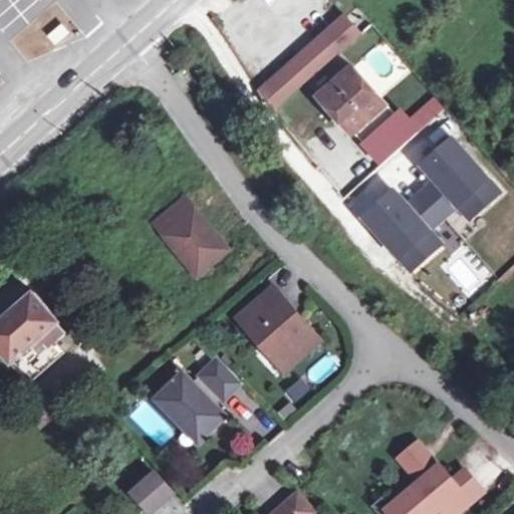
[(360,31),(344,13),(262,86),(278,104),(360,31)]
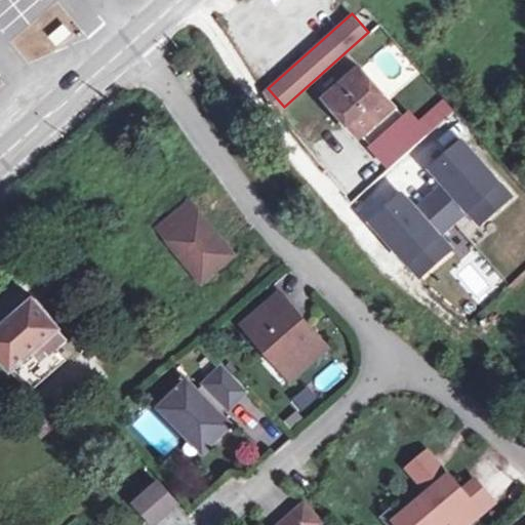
[(374,59),(363,70),(397,108),(408,98),(374,59)]
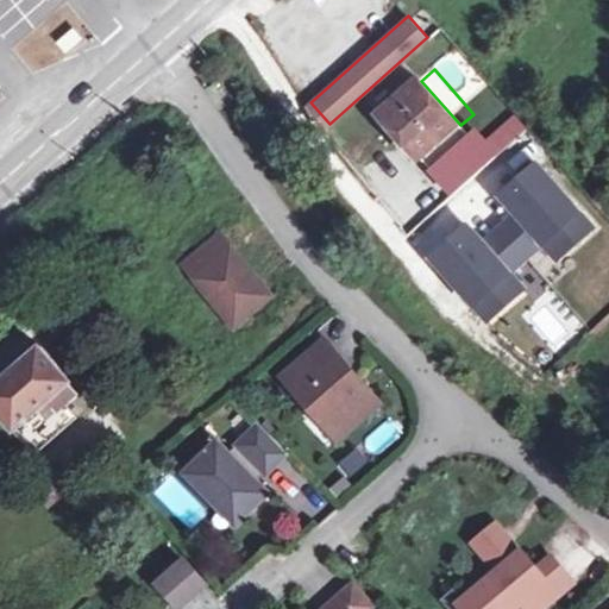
[(460,125),(421,81),(380,117),(419,162),(460,125)]
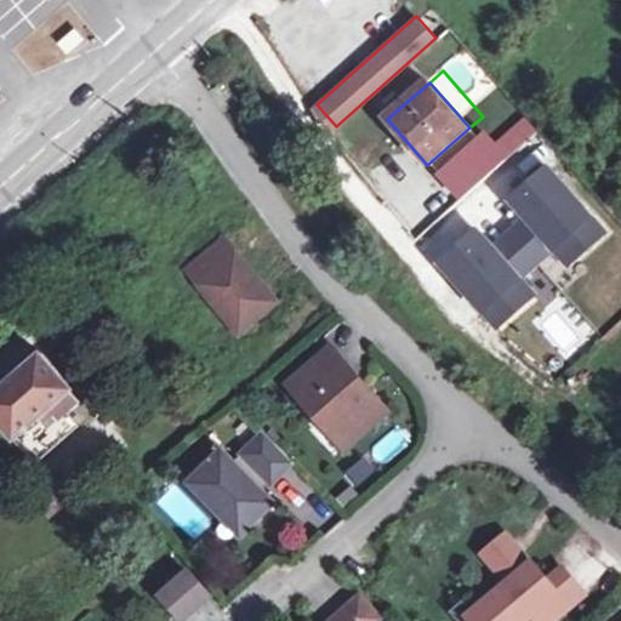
[(499,132),(508,149),(536,132),(527,115),(499,132)]
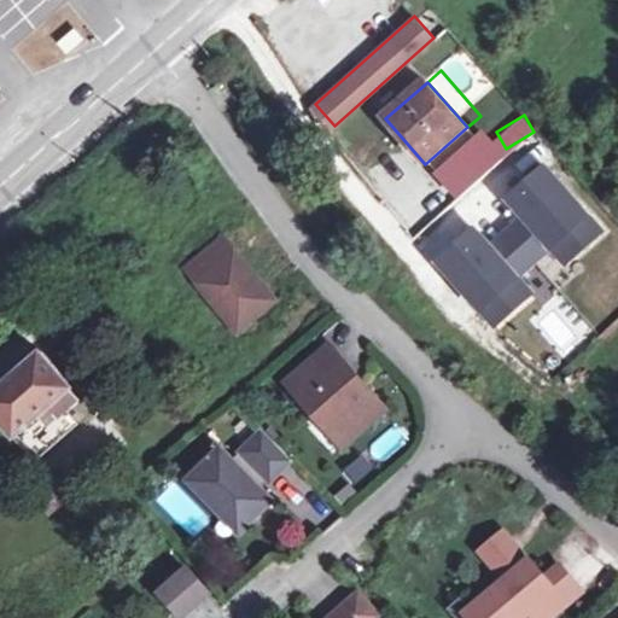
[(439,175),(460,198),(503,161),(483,136),(439,175)]
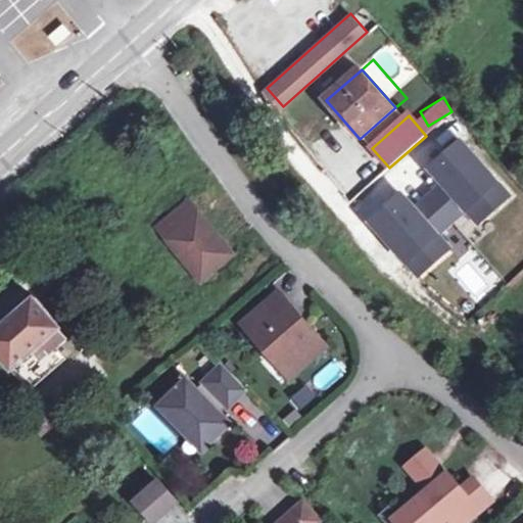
[(461,139),(430,164),(445,182),(415,209),(401,194),(373,219),(420,271),(450,244),(439,231),(467,207),(478,221),(509,194),(461,139)]
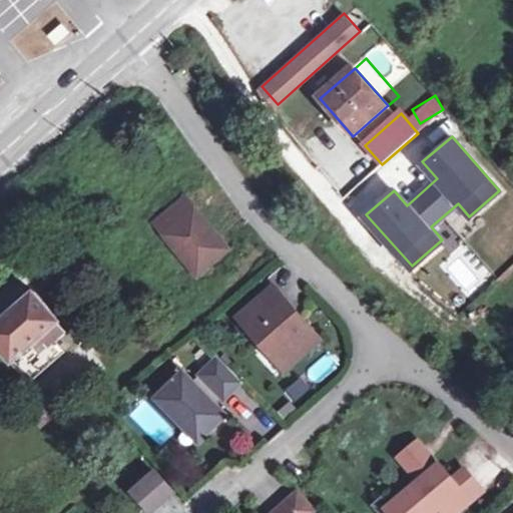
[(163,235),(193,209),(184,198),(153,224),(163,235)]
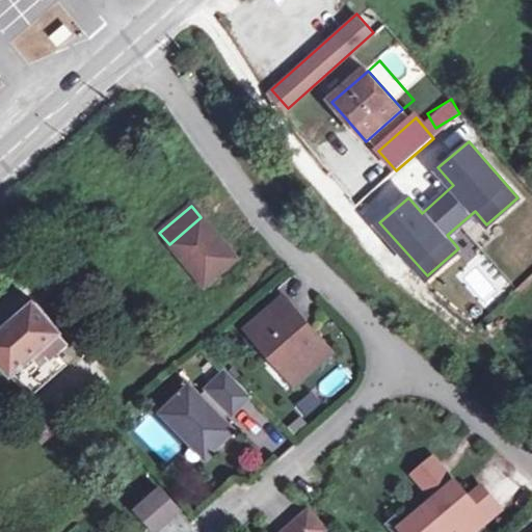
[(201,217),(169,244),(204,286),(236,260),(201,217)]
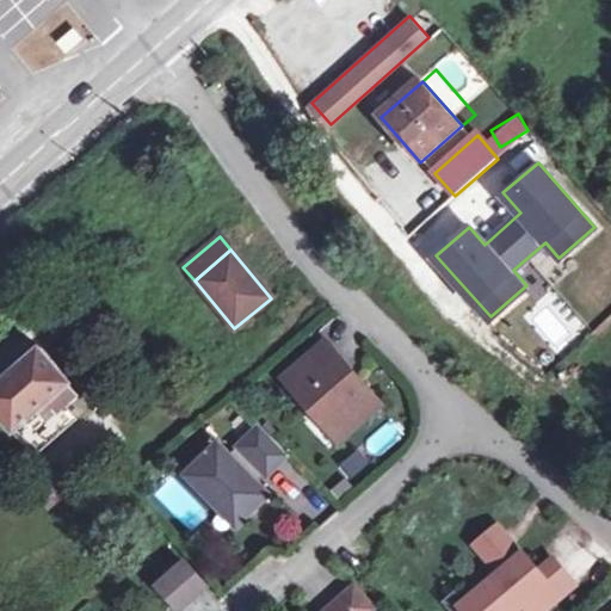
[(380,405),(326,343),(295,370),(301,377),(290,387),(323,426),(332,419),(345,434),(380,405)]
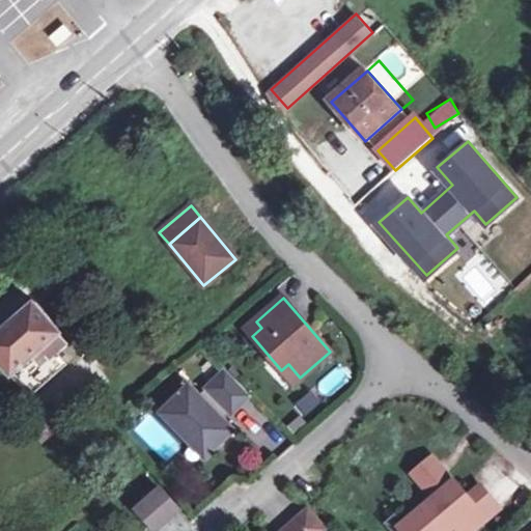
[(49,344),(62,332),(35,300),(0,330),(0,360),(29,394),(65,363),(49,344)]
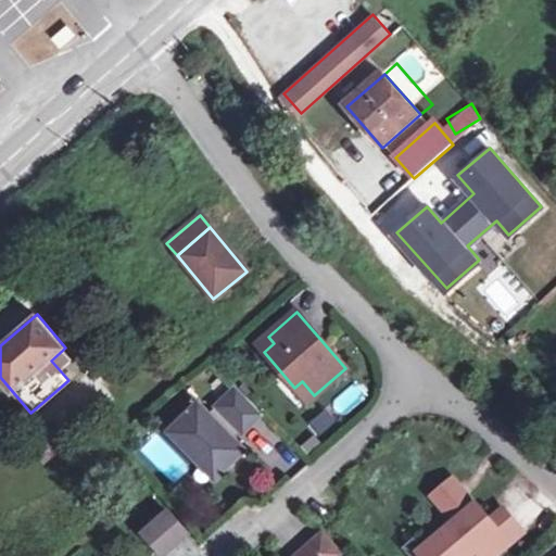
[(274,343),(268,337),(257,345),(264,352),(274,343)]
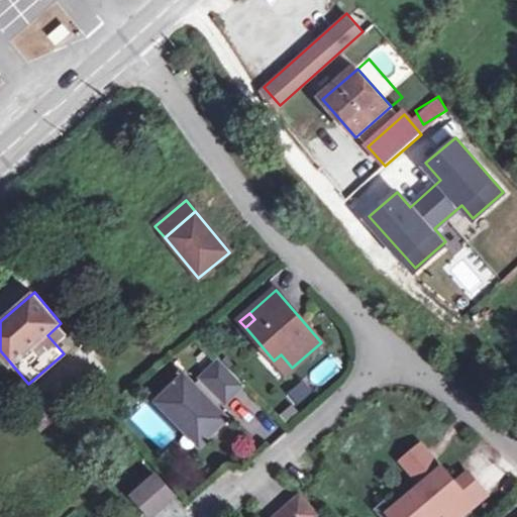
[(292,368),(281,354),(274,360),(286,374),(292,368)]
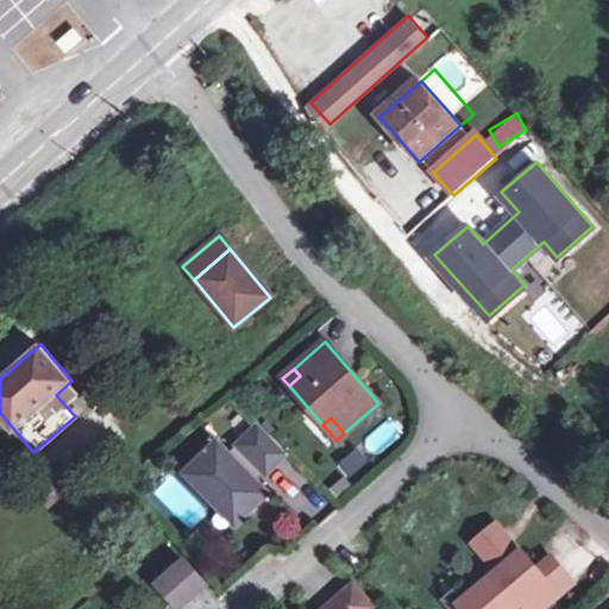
[(258,426),(237,446),(265,476),(287,454),(258,426)]
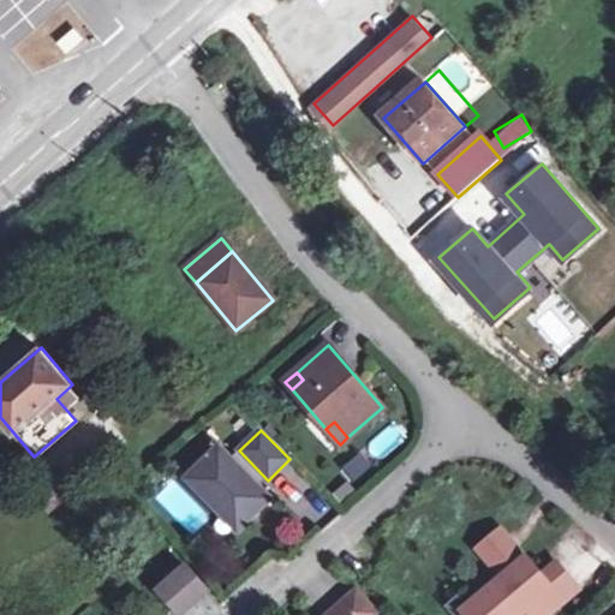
[(269,499),(219,448),(187,479),(238,531),(269,499)]
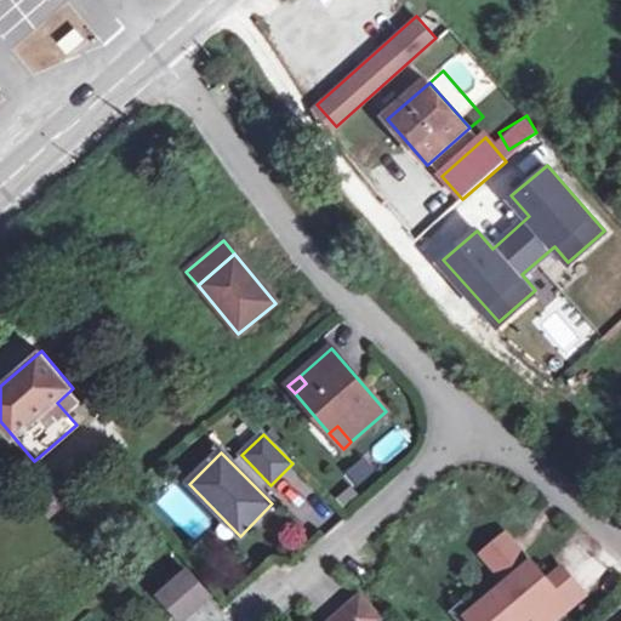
[(56,477),(47,484),(63,502),(70,496),(56,477)]
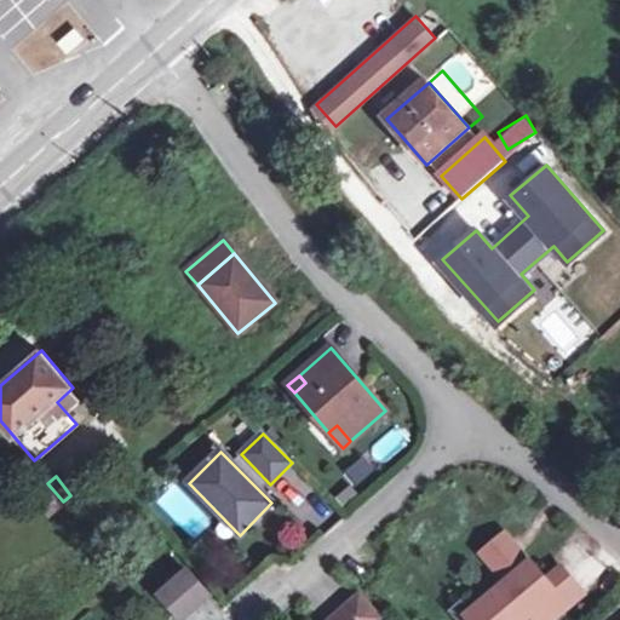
[(63,501),(47,483),(33,494),(49,514),(63,501)]
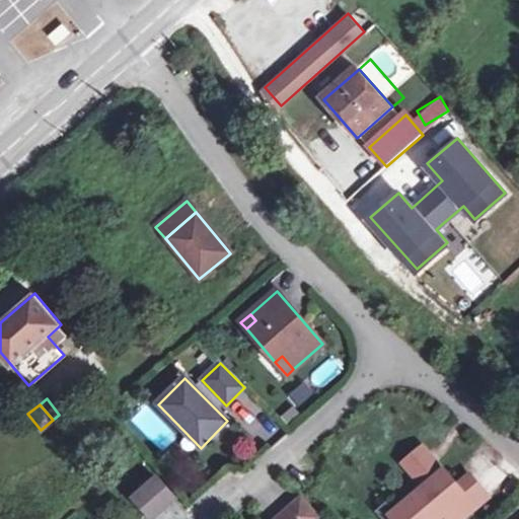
[(421,448),(402,462),(409,470),(427,455),(421,448)]
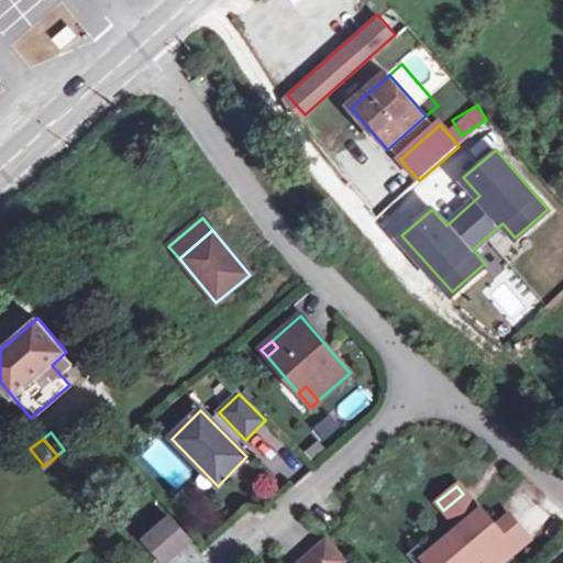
[(463,494),(443,510),(461,531),(426,561),(428,562),(472,562),(482,555),(487,562),(500,562),(506,559),(495,544),(501,538),(495,531),(463,494)]
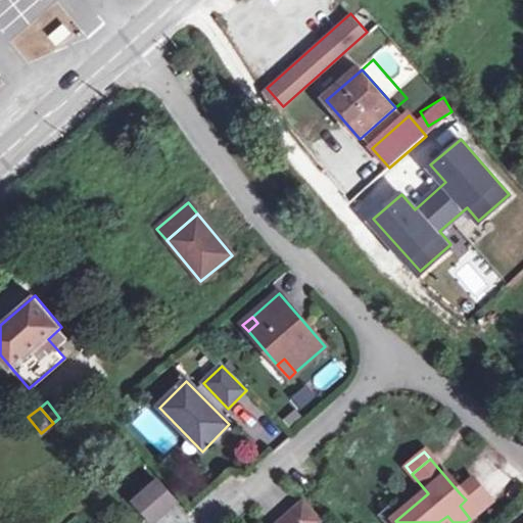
[(466,500),(460,506),(470,519),(489,503),(473,482),(460,493),(466,500)]
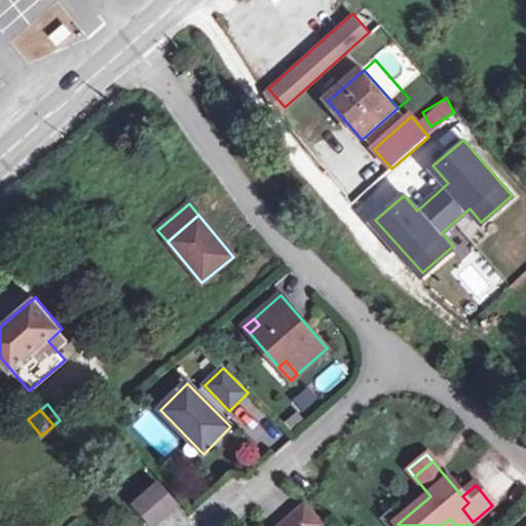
[(176,505),(159,486),(136,506),(153,525),(176,505)]
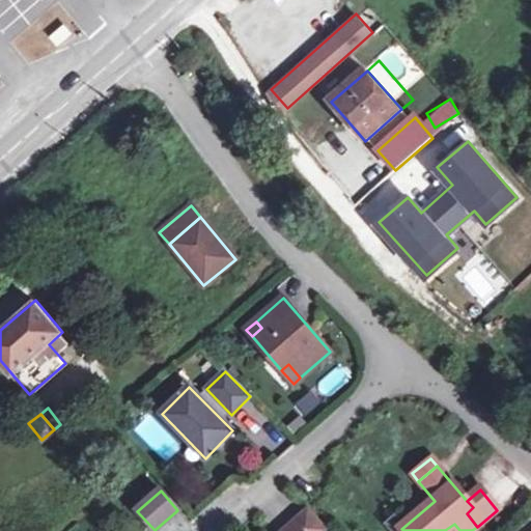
[(295,523),(301,530),(324,530),(327,529),(309,509),(295,523)]
